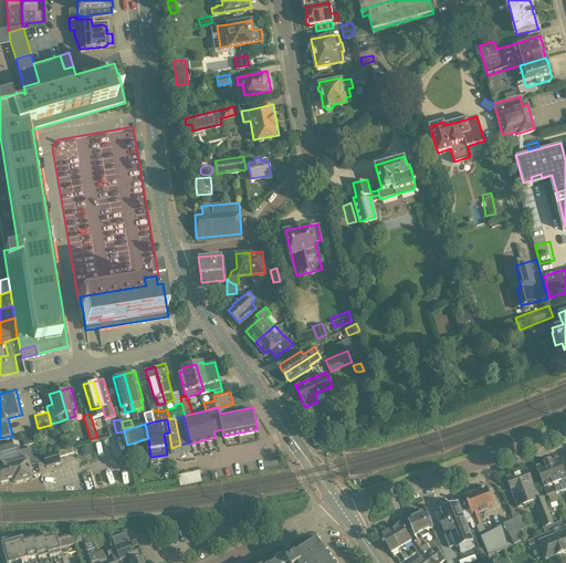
[(22,434),(24,444),(38,440),(34,430),(22,434)]
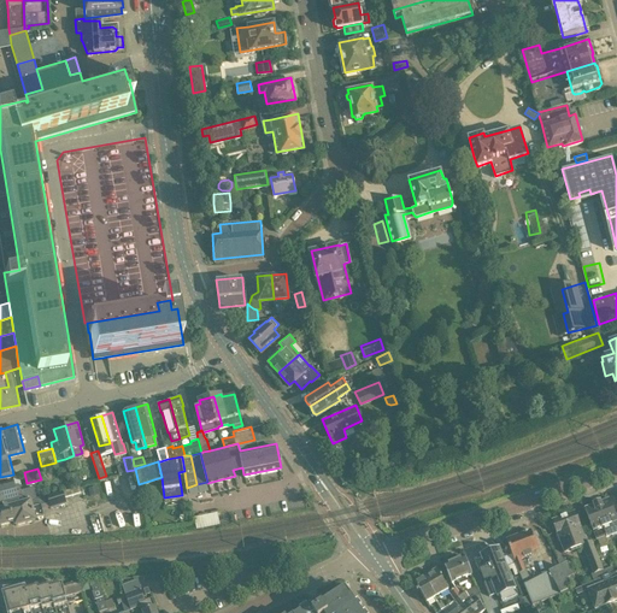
[(0,495),(34,488),(34,485),(21,488),(19,483),(15,484),(13,479),(0,482),(0,495)]
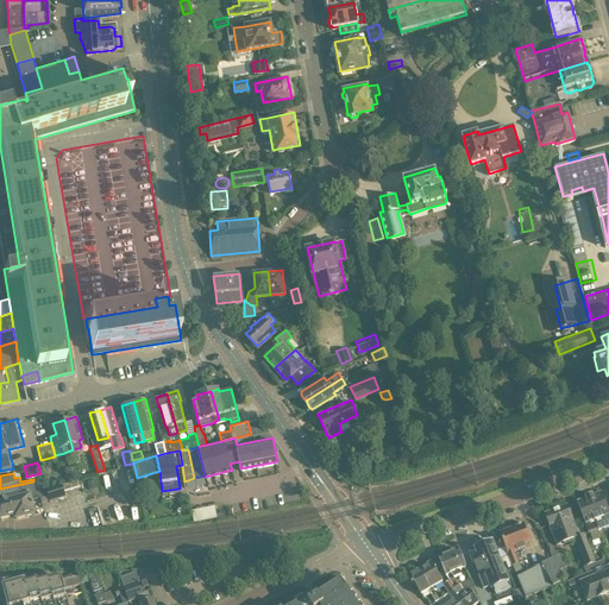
[(87,479),(89,487),(98,485),(95,477),(87,479)]
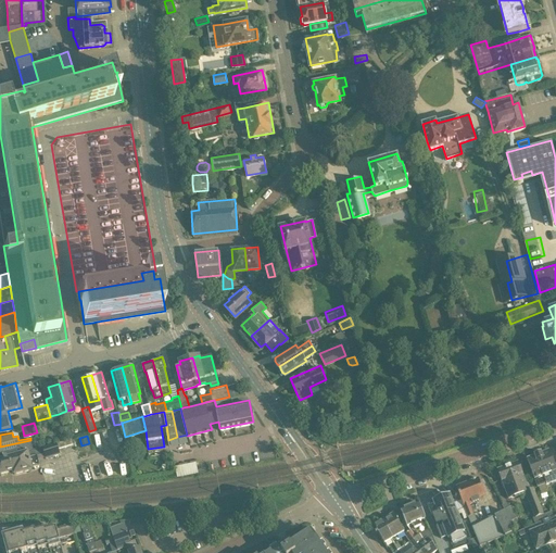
[(30,440),(0,447),(0,460),(42,449),(42,445),(33,448),(30,440)]
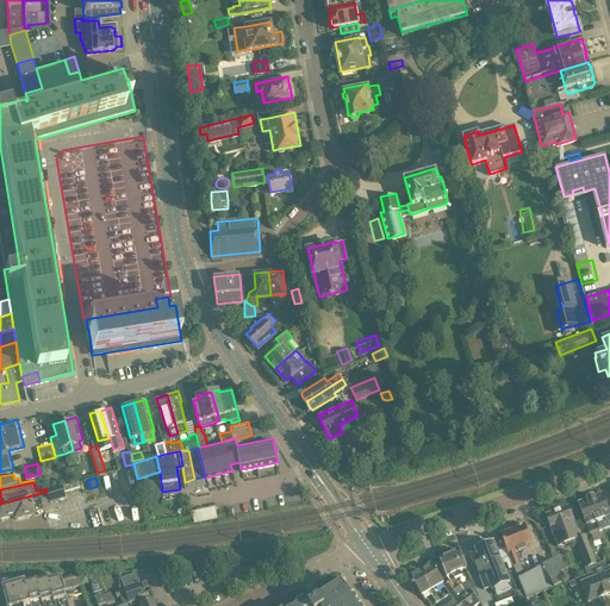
[(62,483),(47,488),(47,492),(48,494),(50,500),(66,495),(62,483)]
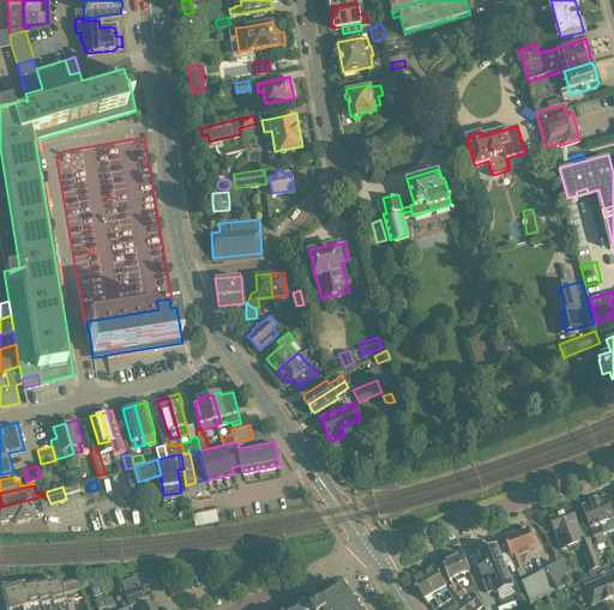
[(613,527),(613,514),(606,494),(591,500),(600,523),(600,521),(601,525),(599,525),(601,531),(603,531),(603,532),(613,527)]
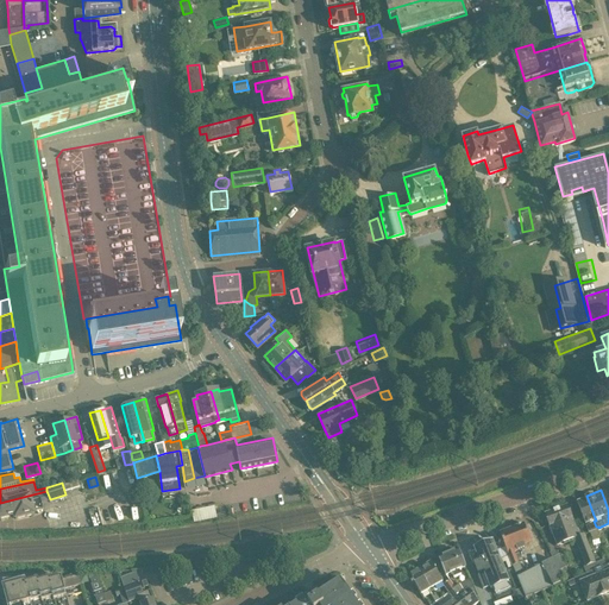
[(48,493),(46,491),(0,503),(0,516),(14,512),(16,516),(35,511),(35,509),(44,506),(41,496),(48,493)]
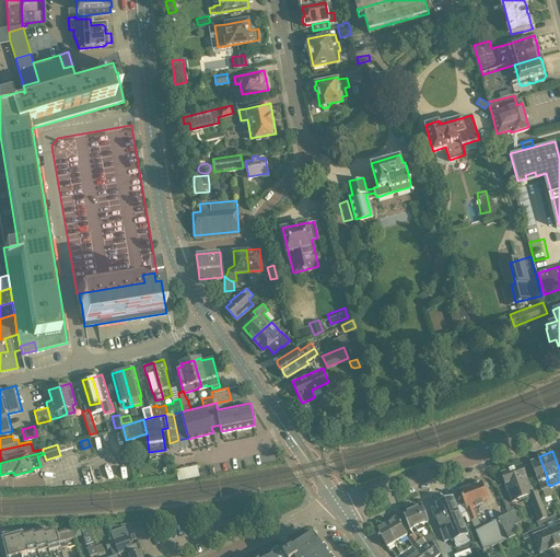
[(547,477),(539,456),(531,460),(540,488),(548,485),(546,479),(548,479),(547,476),(547,477)]
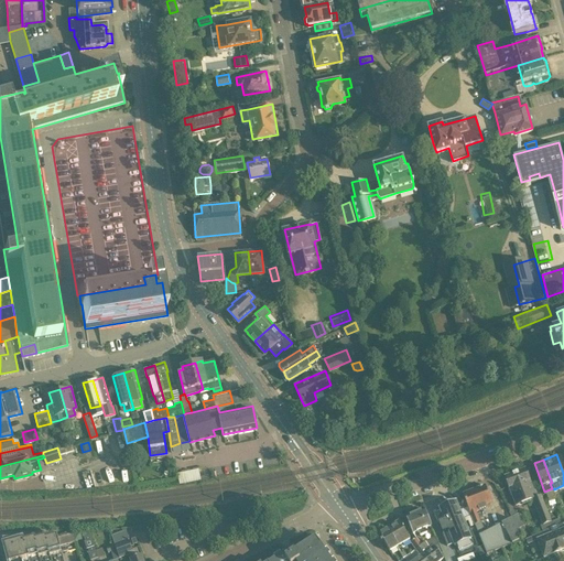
[(176,468),(179,479),(199,476),(197,465),(176,468)]
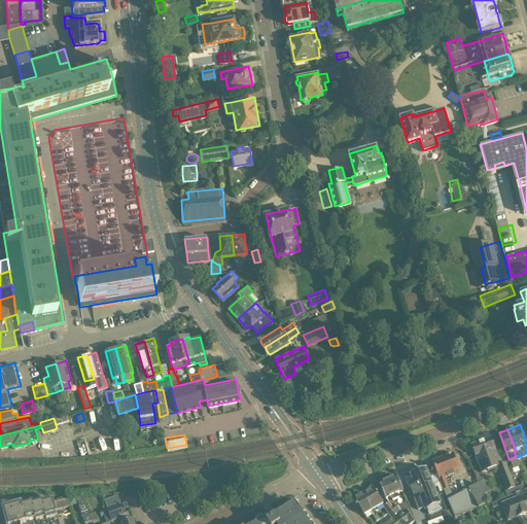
[(515,485),(505,460),(501,462),(491,435),(471,444),(482,470),(497,463),(507,488),(515,485)]
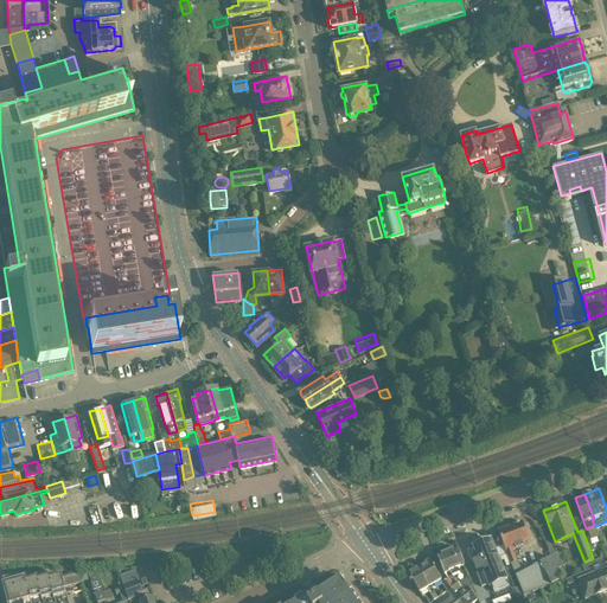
[(511,562),(516,573),(523,594),(551,583),(562,576),(558,568),(551,555),(523,570),(518,558),(517,558),(512,547),(523,543),(522,540),(529,538),(522,519),(498,528),(506,551),(511,562)]
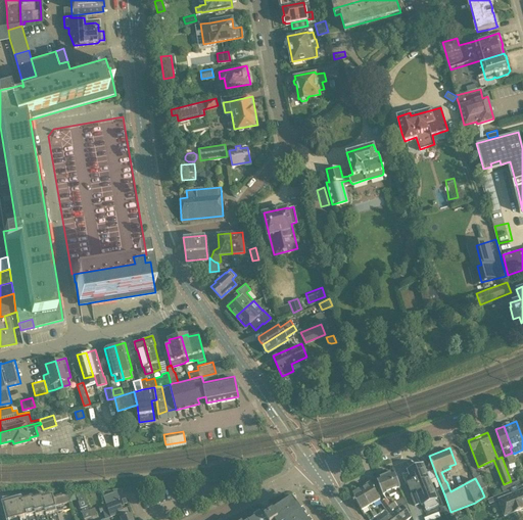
[(436,498),(423,463),(407,469),(408,470),(401,472),(407,483),(408,482),(412,491),(410,492),(415,504),(420,502),(421,504),(423,503),(426,509),(437,504),(434,499),(436,498)]
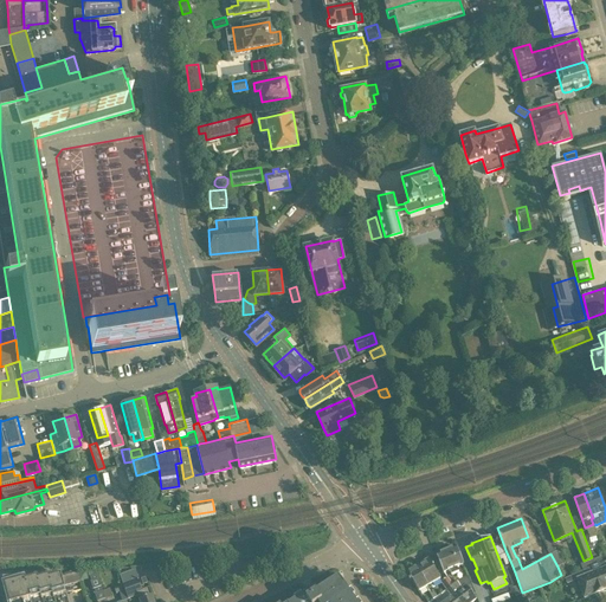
[(436,552),(444,570),(450,568),(452,573),(458,570),(457,565),(463,563),(456,544),(436,552)]
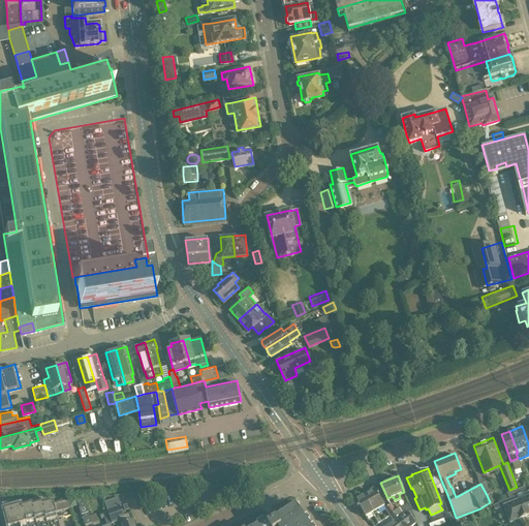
[(441,492),(445,490),(441,481),(434,484),(435,487),(438,486),(441,492)]
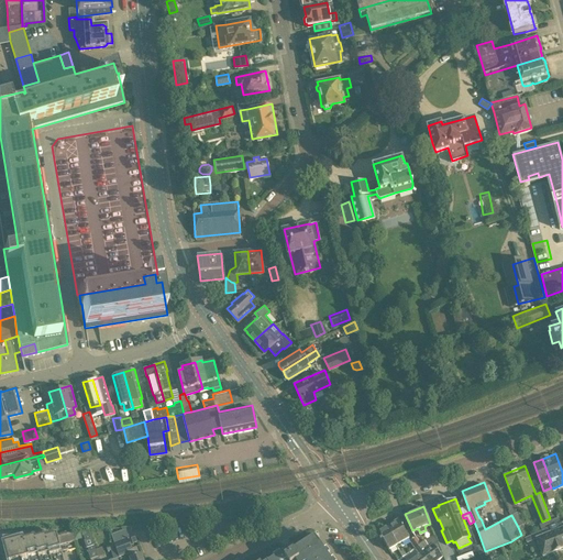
[(516,513),(511,515),(518,527),(523,524),(517,512),(516,513)]
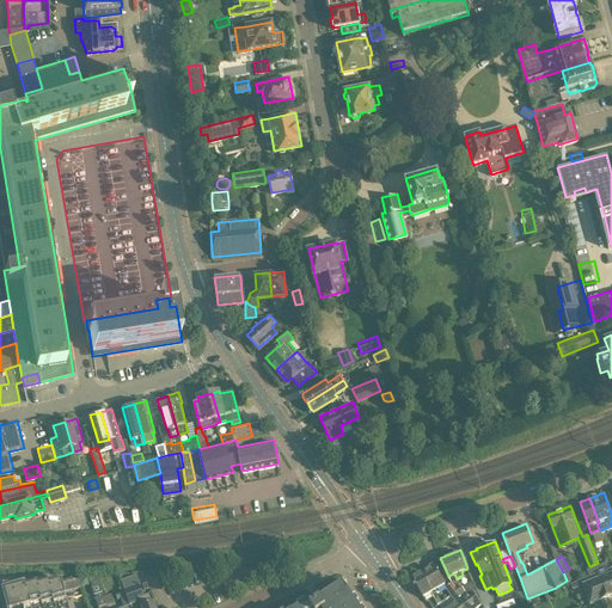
[(433,562),(422,567),(434,589),(445,583),(433,562)]
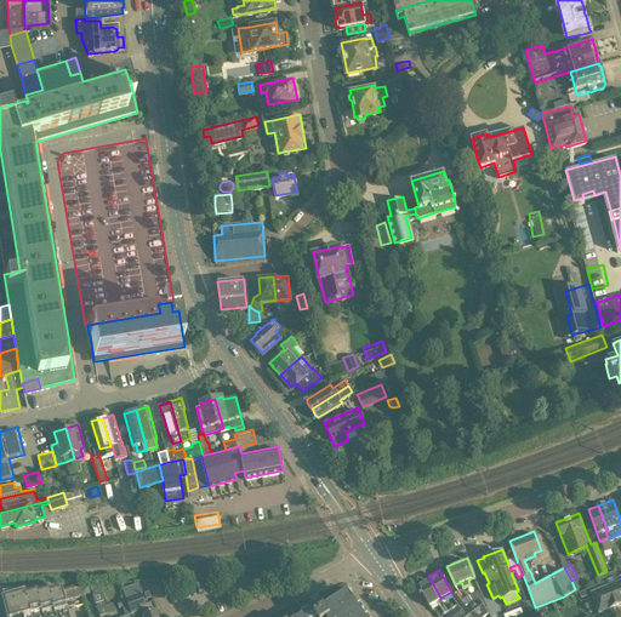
[(598,575),(596,576),(598,582),(609,577),(609,576),(607,571),(598,575)]
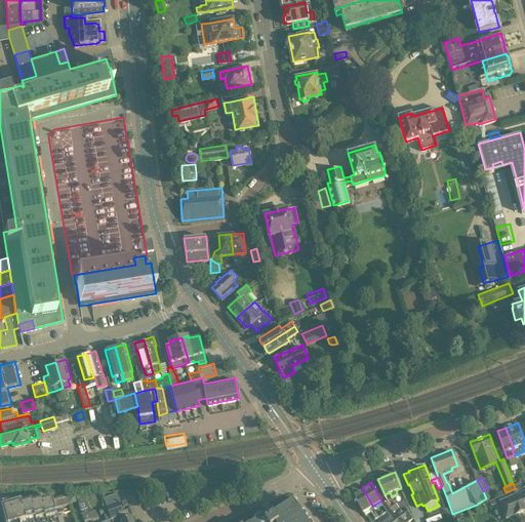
[(524,483),(522,484),(515,487),(515,488),(517,492),(514,493),(521,512),(524,509),(524,483)]
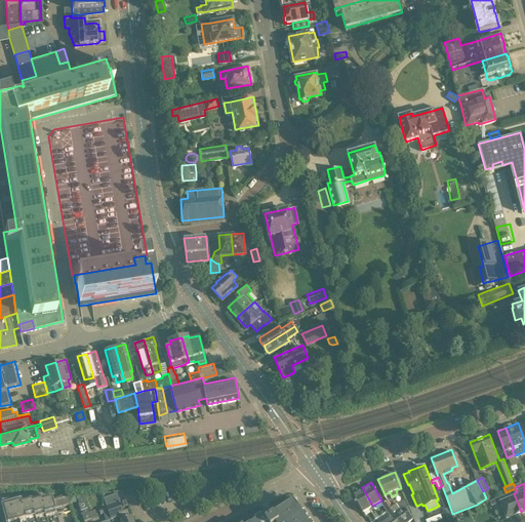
[(372,506),(362,487),(353,492),(353,491),(350,493),(355,503),(357,502),(363,511),(372,506)]
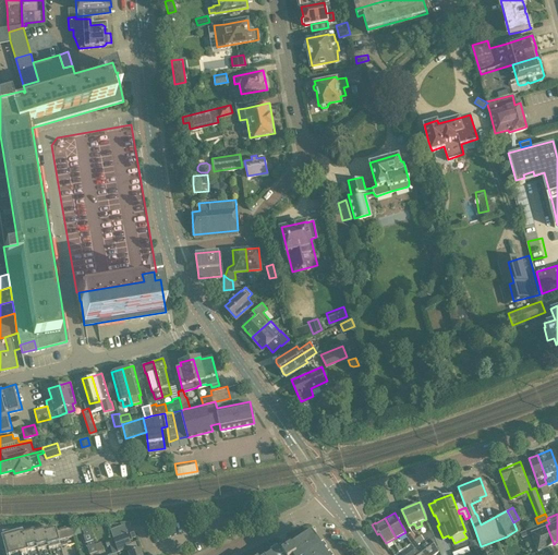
[(549,523),(547,519),(537,523),(529,527),(531,531),(537,550),(554,544),(546,525),(549,523)]
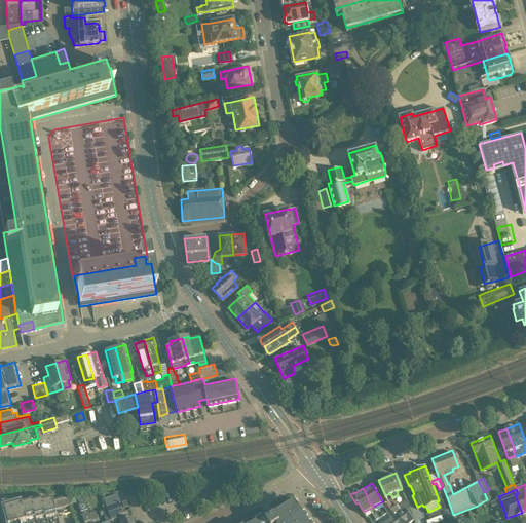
[(123,511),(117,492),(104,497),(107,506),(111,518),(120,515),(122,522),(135,522),(129,509),(123,511)]
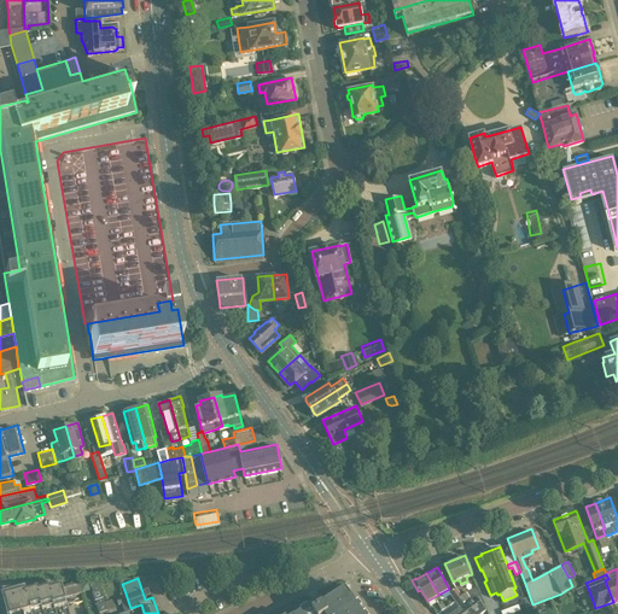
[(97,603),(99,610),(108,608),(104,600),(103,596),(100,588),(99,588),(97,580),(88,583),(91,590),(92,590),(94,598),(95,598),(98,602),(97,603)]
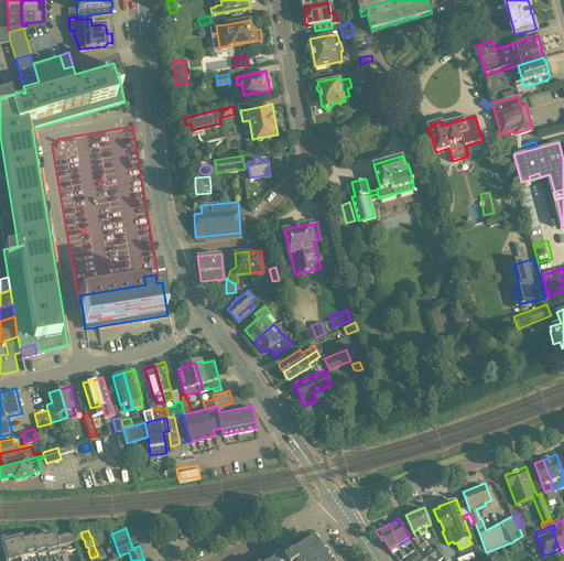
[(57,535),(58,541),(67,539),(67,541),(75,539),(74,531),(67,531),(57,535)]
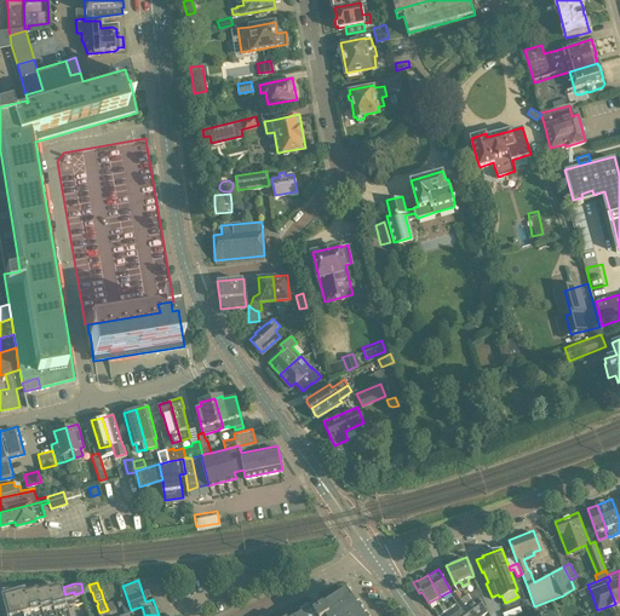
[(64,594),(63,587),(62,585),(51,588),(55,600),(64,597),(64,598),(65,597),(64,594)]
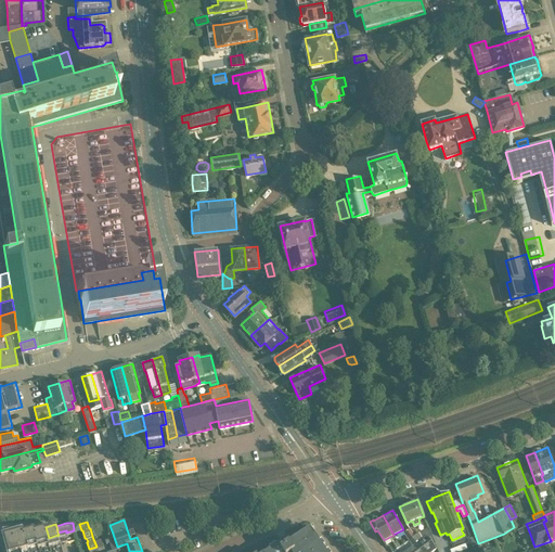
[(44,525),(35,528),(38,540),(49,538),(46,527),(44,525)]
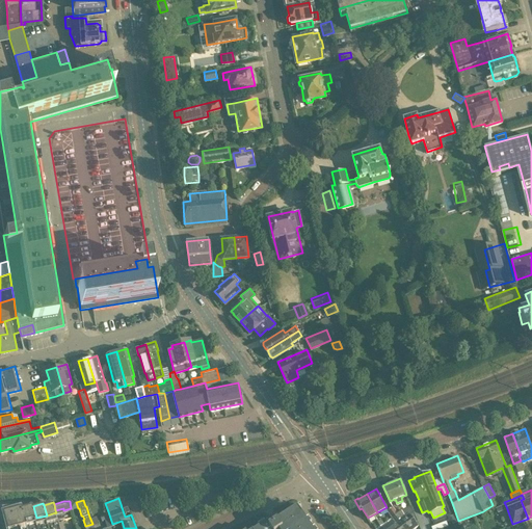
[(401,508),(397,511),(391,516),(395,522),(384,528),(410,528),(418,524),(415,520),(416,519),(414,510),(410,503),(401,508)]
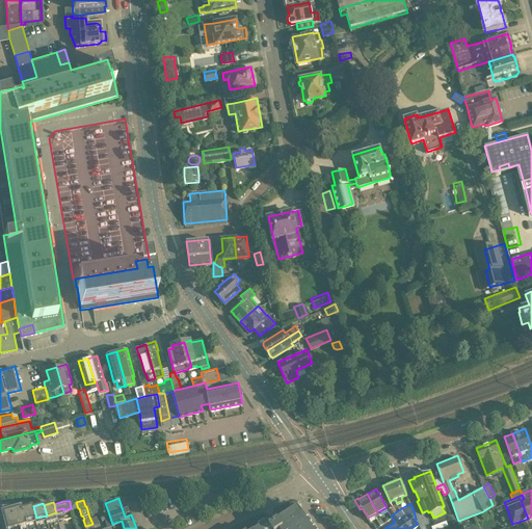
[(36,518),(33,506),(32,504),(23,507),(22,505),(2,507),(6,528),(38,528),(37,523),(36,518)]
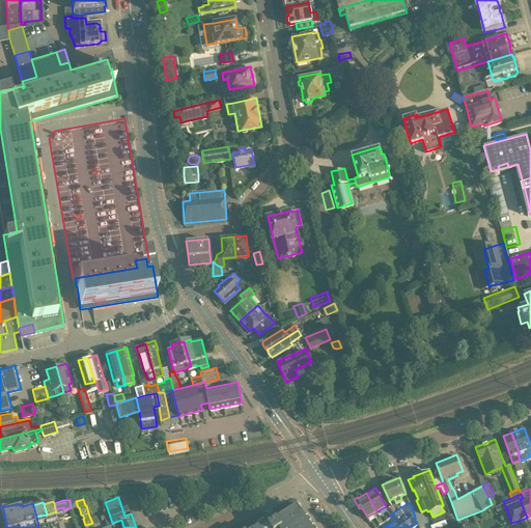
[(390,515),(396,510),(392,503),(386,508),(390,515)]
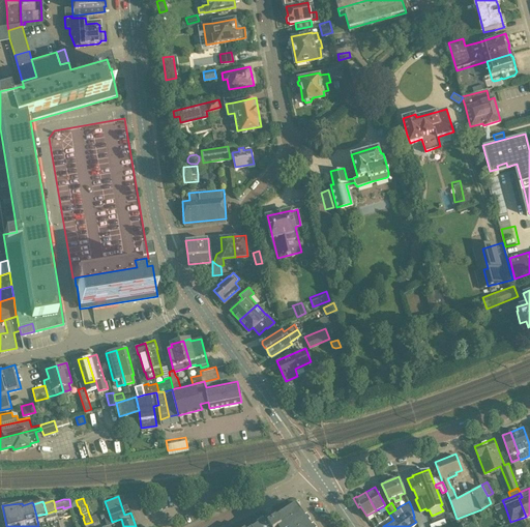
[(270,516),(255,526),(312,526),(296,503),(278,515),(277,513),(271,517),(270,516)]
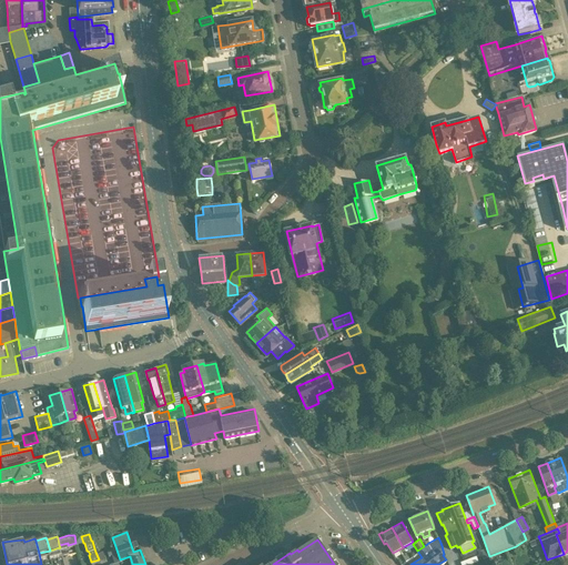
[(120,560),(115,546),(107,550),(109,555),(112,554),(114,562),(112,563),(107,564),(119,564),(118,561),(120,560)]
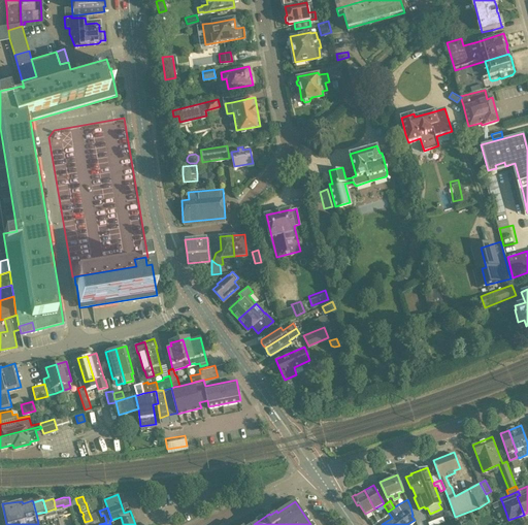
[(428,521),(429,524),(432,524),(444,520),(442,515),(428,521)]
